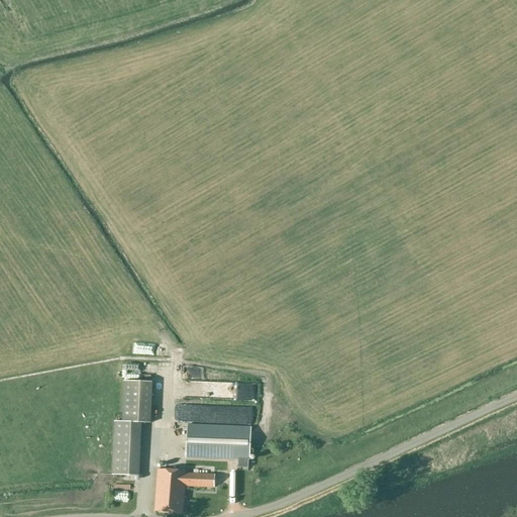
[(135,376),(136,364),(124,364),(123,375),(130,375),(130,376),(135,376)]
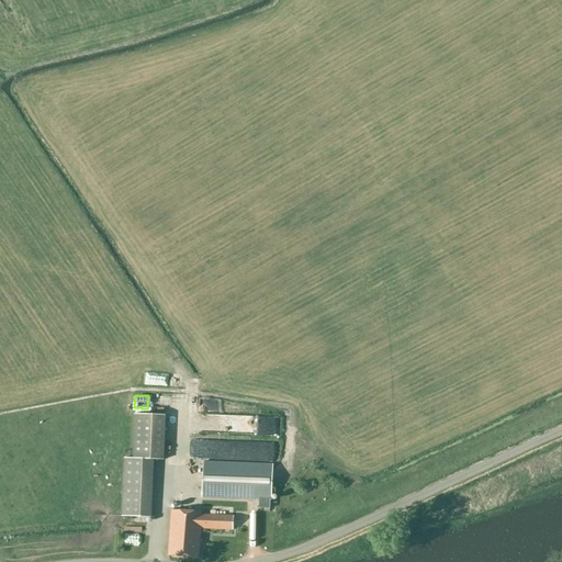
[(126,459),(123,516),(152,517),(154,460),(164,460),(166,416),(135,414),(134,459),(126,459)]
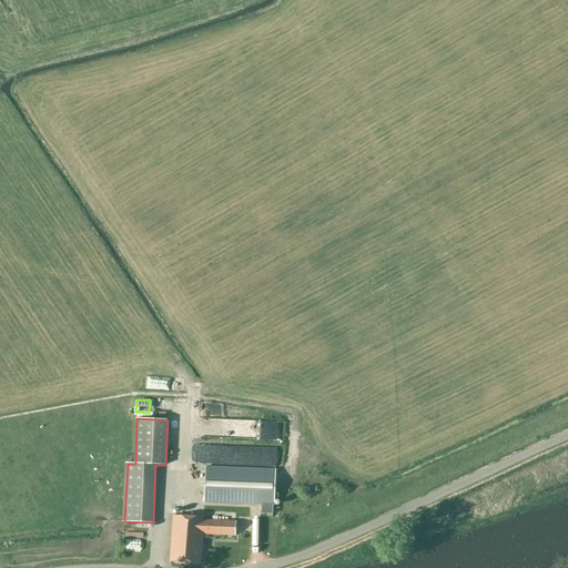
[(224,439),(276,439),(275,422),(226,422),(226,428),(224,428),(224,439)]
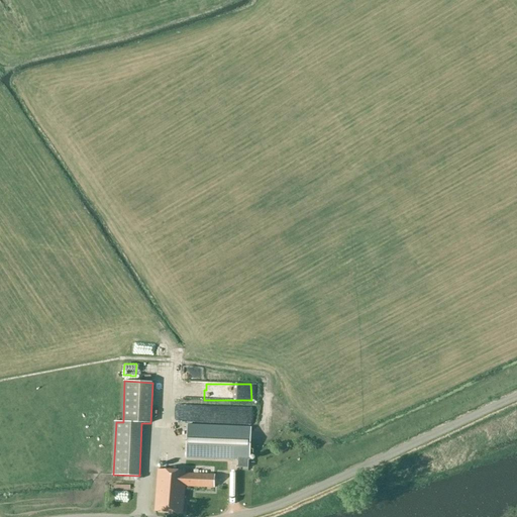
[(189,425),(187,457),(239,459),(238,468),(248,468),(248,458),(249,458),(250,427),(189,425)]
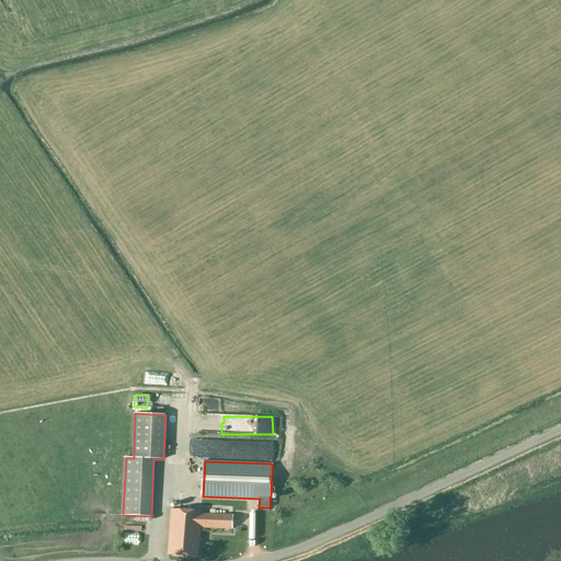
[(171,510),(169,554),(198,557),(201,527),(233,528),(233,516),(202,514),(202,512),(171,510)]
